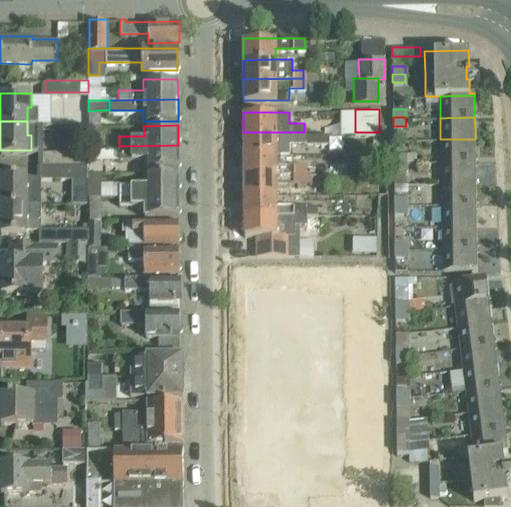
[(304,132),(244,132),(244,152),(287,152),(287,141),(304,141),(326,141),(326,134),(326,132),(304,132)]
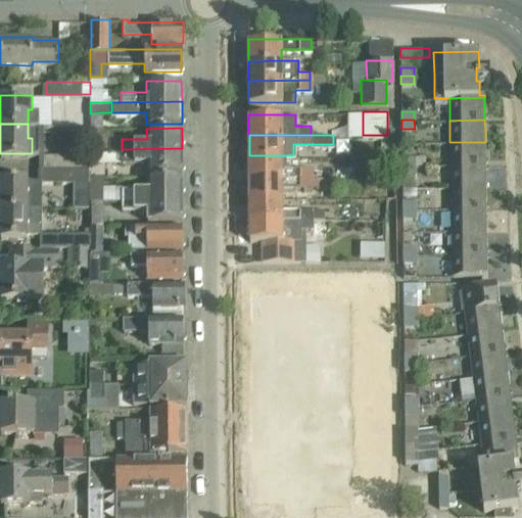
[(485,163),(485,142),(449,142),(451,165),(485,163)]
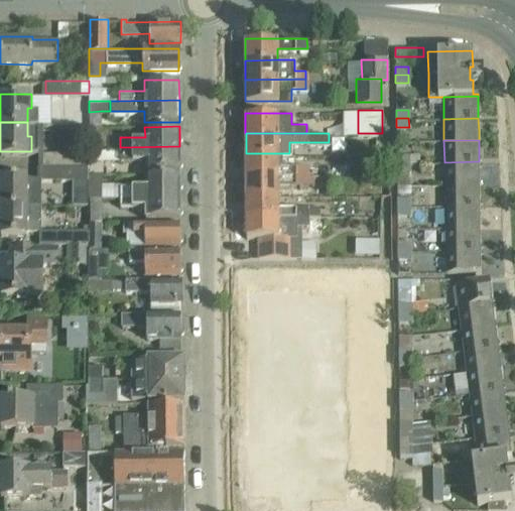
[(89,149),(89,152),(89,158),(120,158),(145,157),(145,169),(179,169),(179,146),(120,147),(120,149),(89,149)]
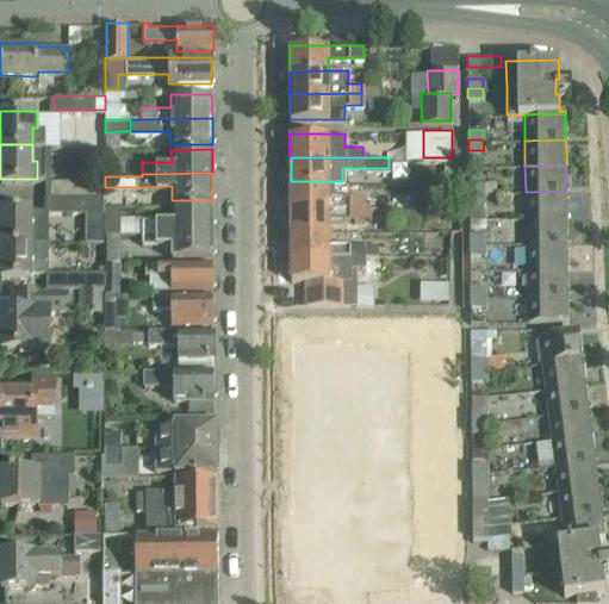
[(50,180),(49,194),(105,194),(105,187),(105,180),(50,180)]
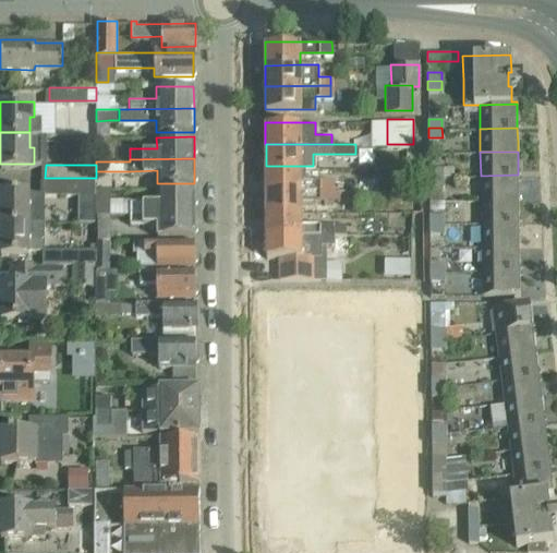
[(314,166),(313,166),(266,166),(266,189),(331,188),(331,178),(314,178),(314,166)]
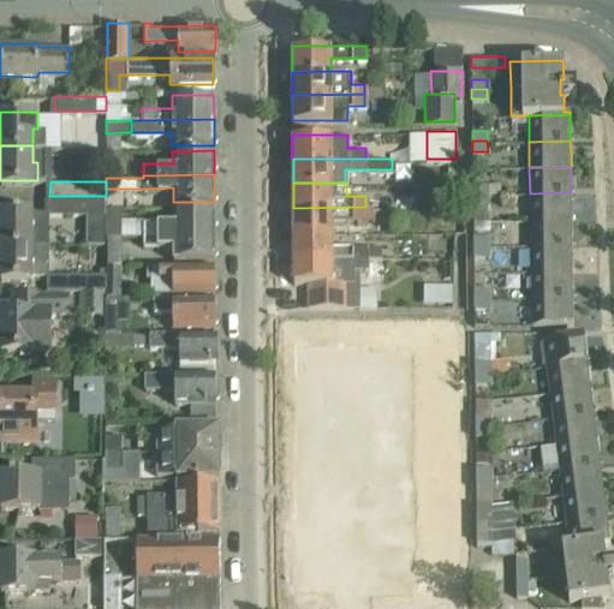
[(472,192),(488,192),(488,183),(472,183),(472,192)]
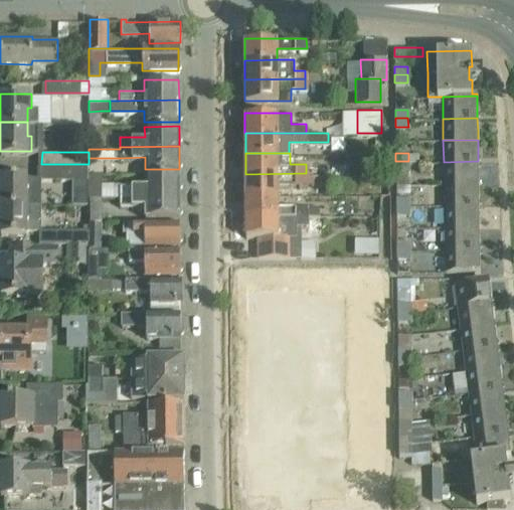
[(418,153),(408,153),(408,161),(418,161),(418,153)]
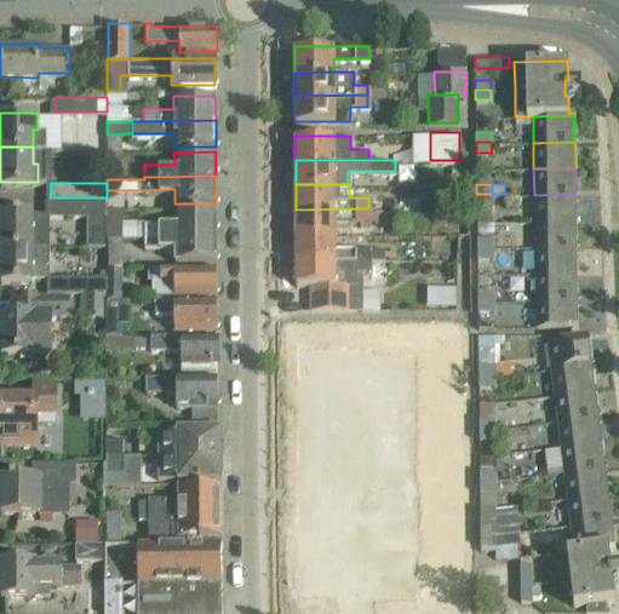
[(492,194),(476,194),(476,205),(492,205),(492,194)]
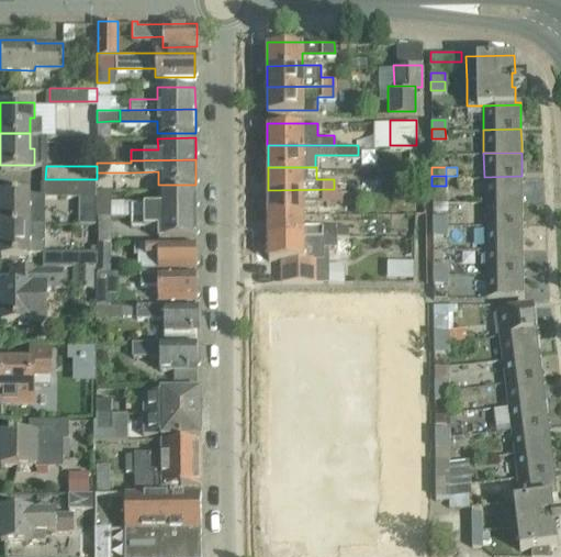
[(522,176),(484,177),(484,181),(484,200),(522,200),(522,180),(522,176)]
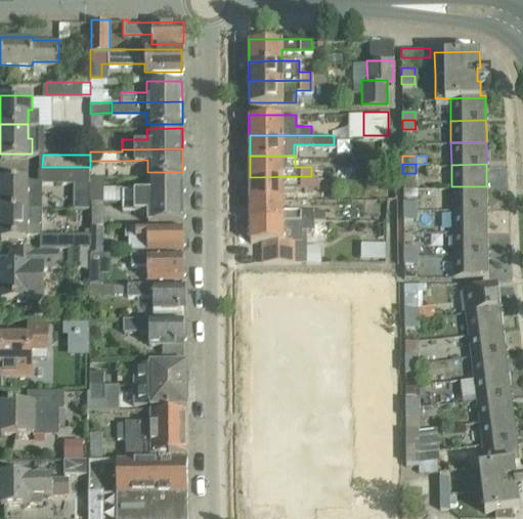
[(90,167),(42,167),(42,179),(90,179),(90,175),(90,167)]
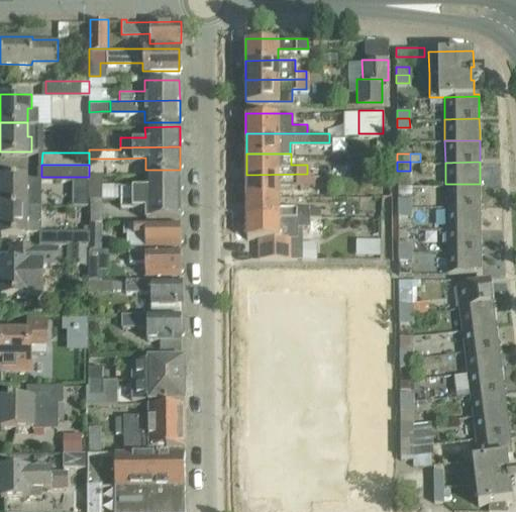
[(102,173),(89,173),(89,177),(89,196),(102,195),(102,185),(102,181),(102,173)]
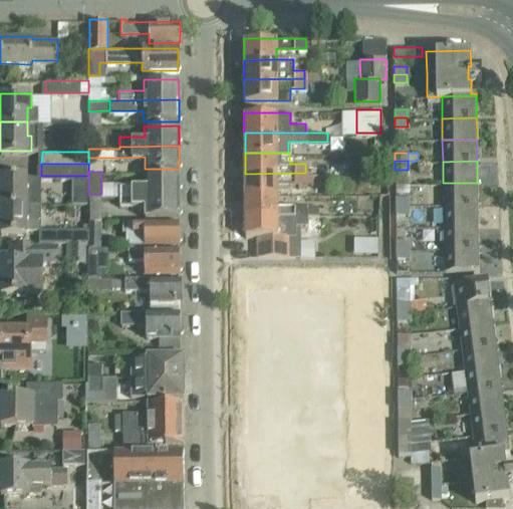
[(0,203),(26,203),(26,173),(0,173),(0,203)]
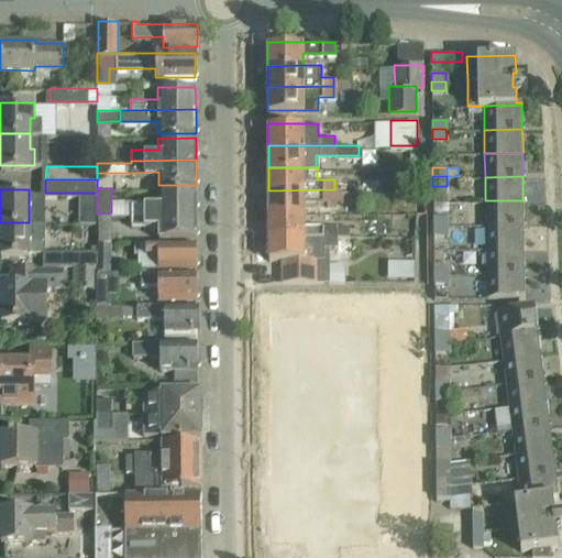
[(158,201),(111,201),(111,212),(131,212),(196,212),(196,189),(158,189),(158,201)]
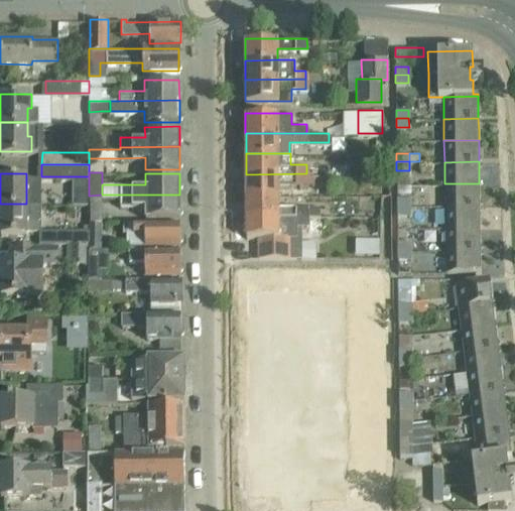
[(306,173),(246,174),(246,194),(278,194),(278,183),(317,183),(317,174),(306,174),(306,173)]
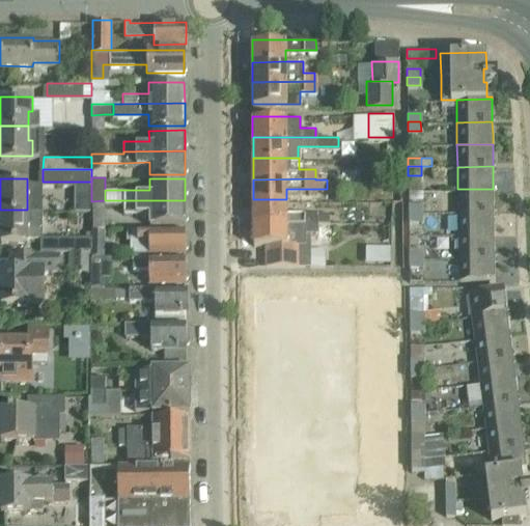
[(493,189),(457,189),(457,206),(457,212),(494,211),(493,206),(493,189)]
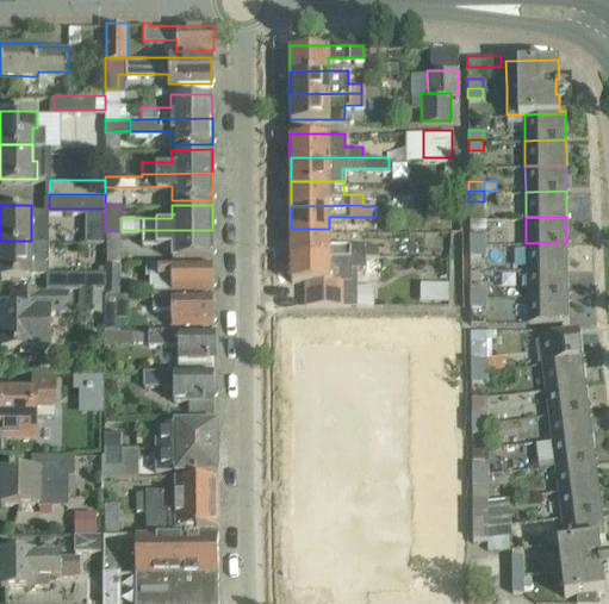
[(468,234),(484,232),(484,218),(468,218),(468,234)]
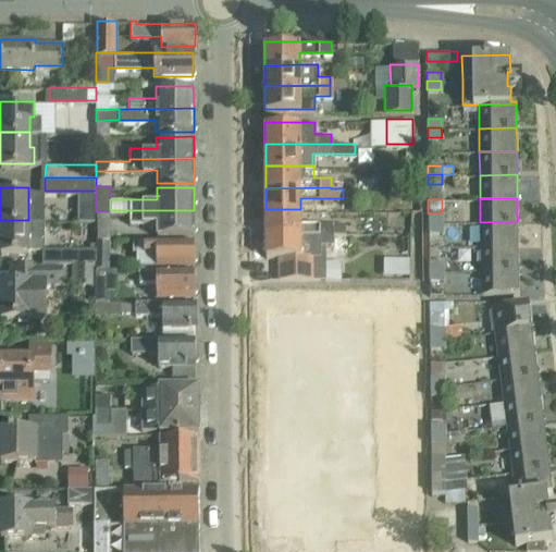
[(300,209),(266,209),(266,232),(333,232),(344,232),(344,221),(333,222),(300,222),(300,209)]
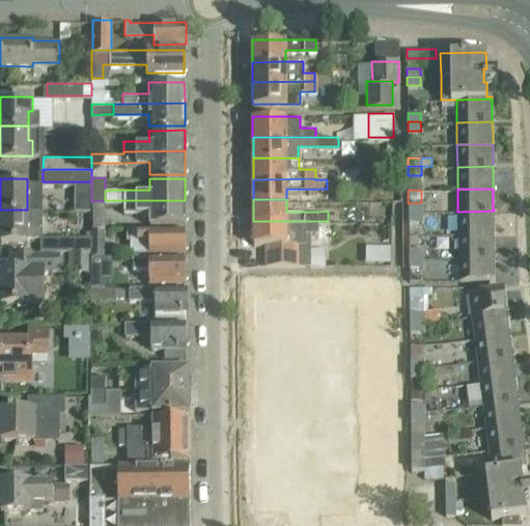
[(105,200),(91,201),(91,227),(96,227),(105,226),(105,200)]
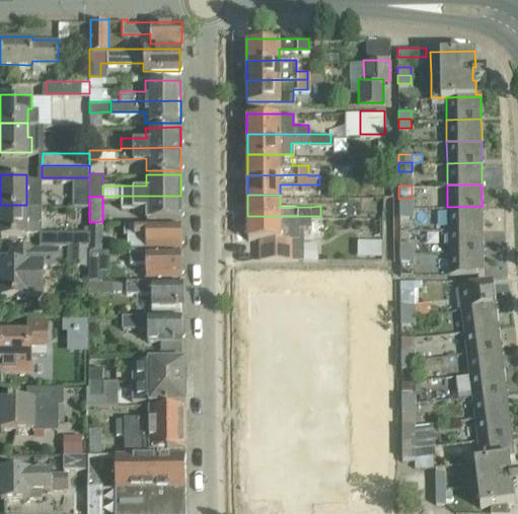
[(180,217),(180,196),(121,196),(122,207),(146,206),(146,218),(180,217)]
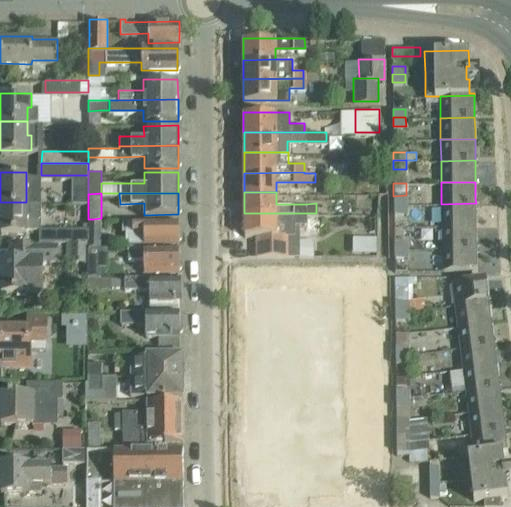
[(407,204),(406,195),(393,196),(394,204),(407,204)]
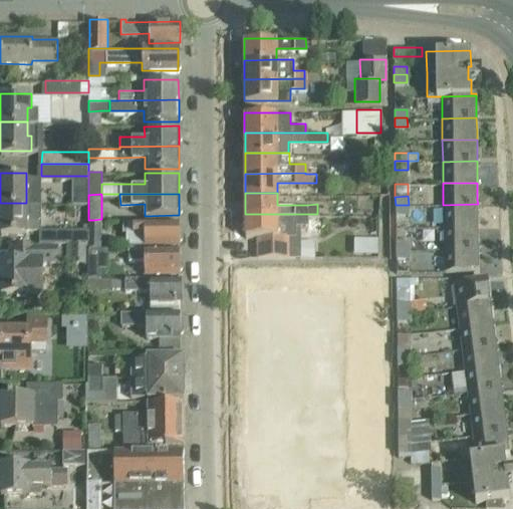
[(26,231),(26,203),(0,203),(0,231),(26,231)]
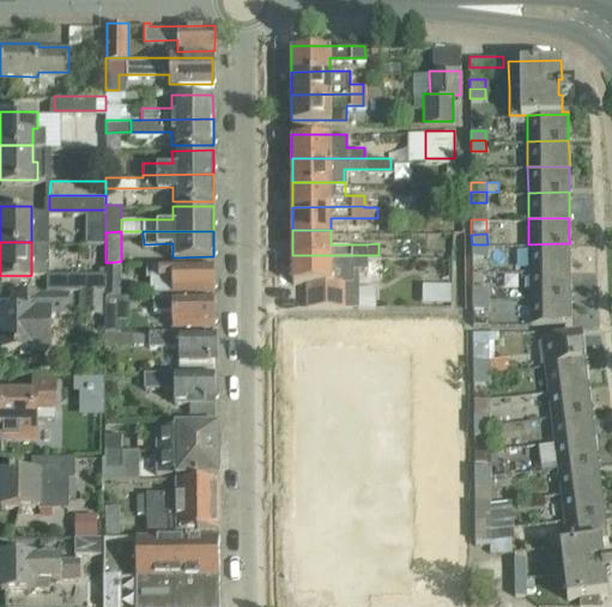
[(570,243),(528,244),(529,269),(570,269),(570,243)]
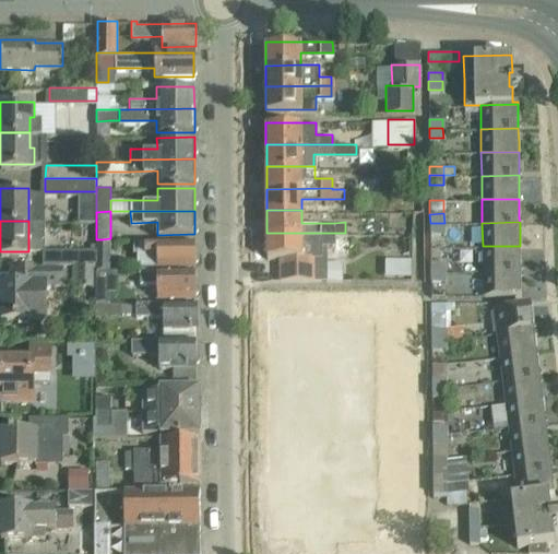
[(444,223),(430,223),(430,233),(444,233),(444,223)]
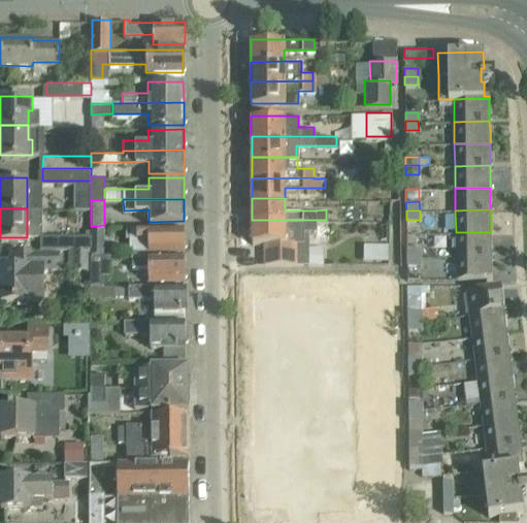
[(316,220),(252,220),(252,241),(264,241),(265,263),(295,262),(296,262),(295,241),(303,240),(303,230),(316,230),(316,220)]
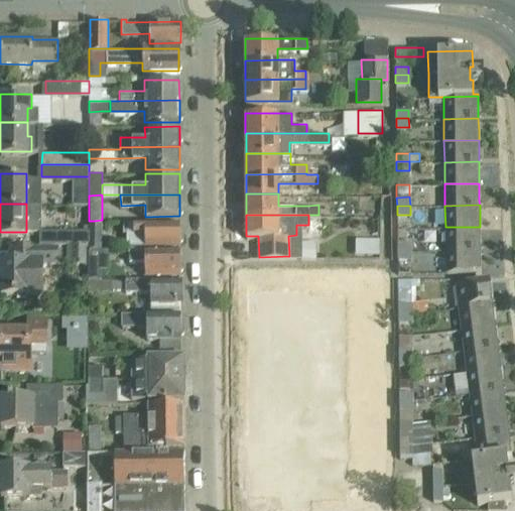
[(89,221),(89,229),(89,241),(89,243),(89,246),(94,246),(101,246),(101,221),(94,221),(89,221)]
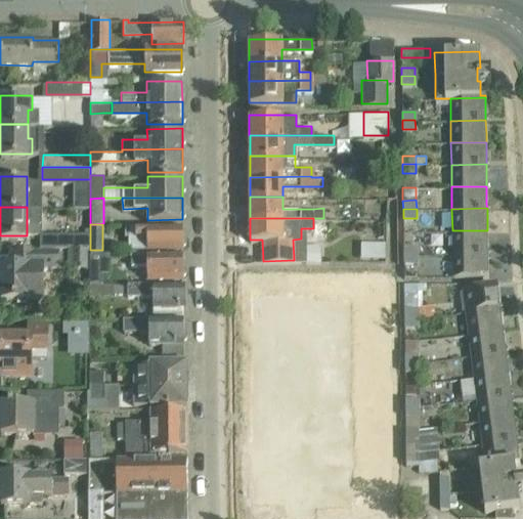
[(147,247),(183,247),(182,224),(125,225),(125,234),(147,234),(147,247)]
